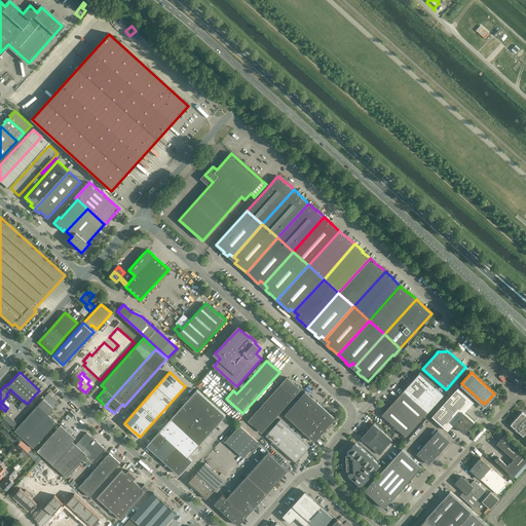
[(419,373),(382,414),(406,437),(444,395),(419,373)]
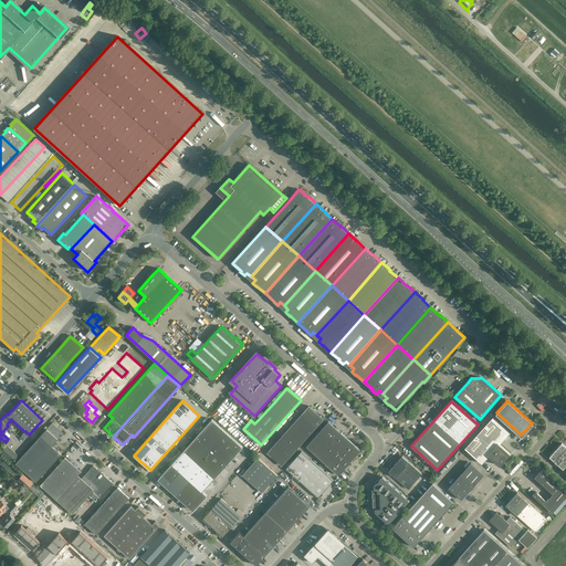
[(308,406),(302,413),(266,452),(282,465),(316,427),(324,419),(308,406)]
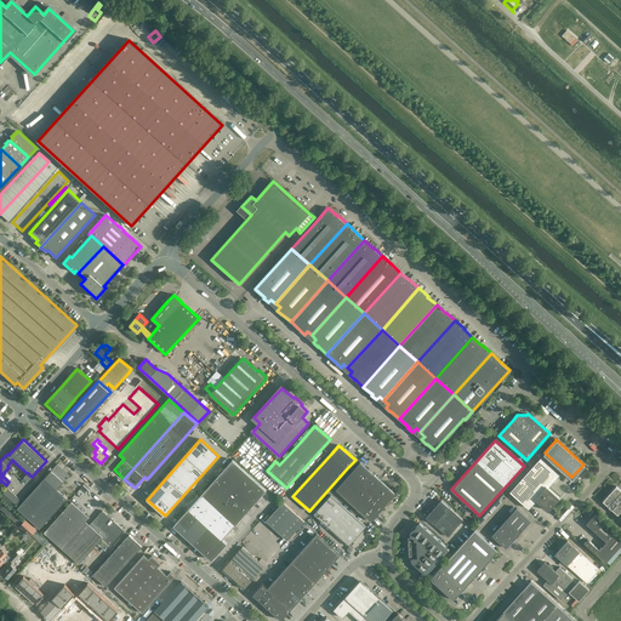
[(548,511),(560,497),(548,486),(559,474),(540,457),(510,491),(529,508),(536,500),(548,511)]
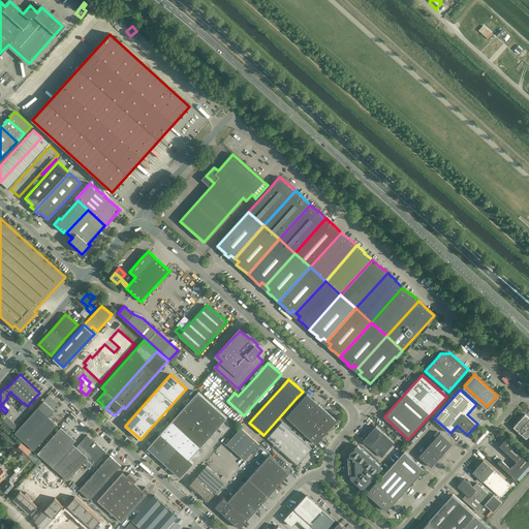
[(197,392),(190,400),(219,427),(227,417),(197,392)]
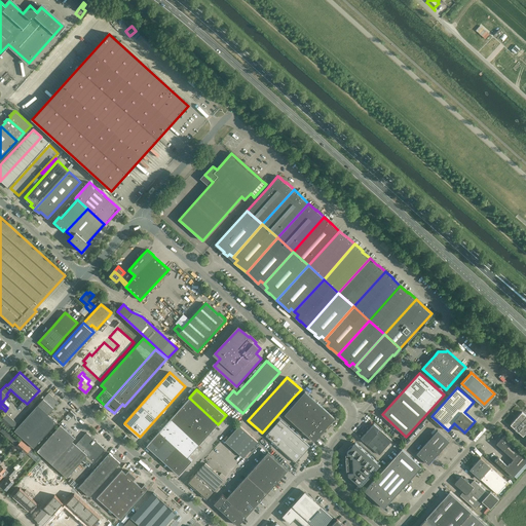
[(314,441),(335,418),(305,391),(285,414),(314,441)]
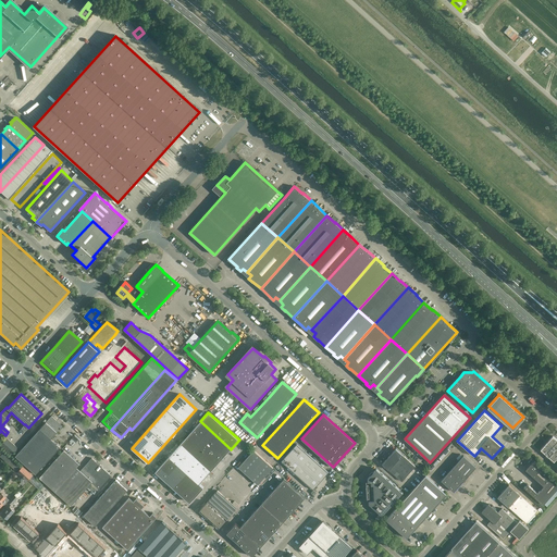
[(47,421),(40,429),(15,456),(36,474),(60,447),(51,438),(62,426),(57,421),(51,416),(47,421)]
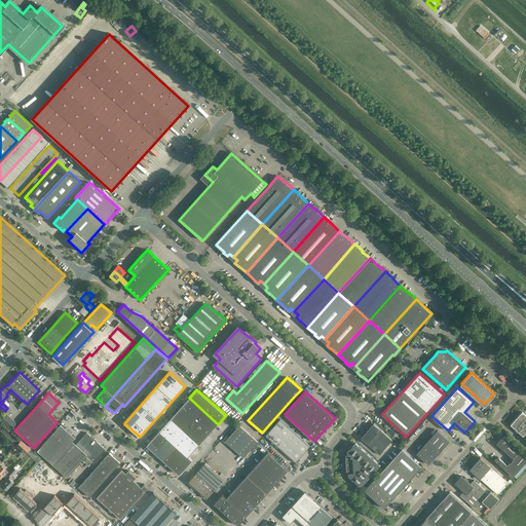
[(218,424),(189,398),(182,406),(211,433),(218,424)]
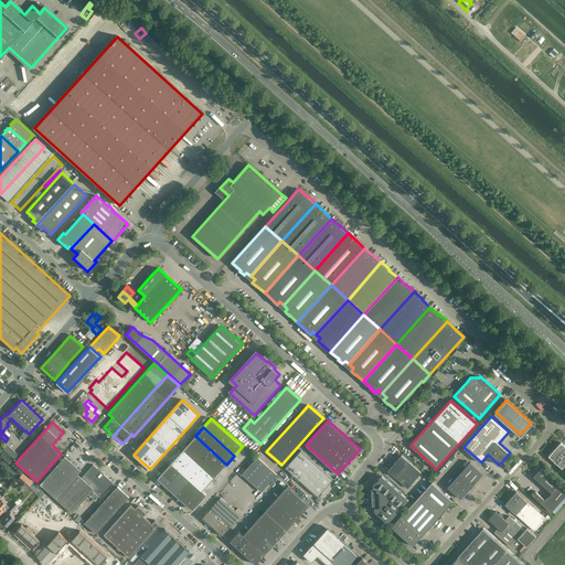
[(226,465),(195,436),(183,449),(214,478),(226,465)]
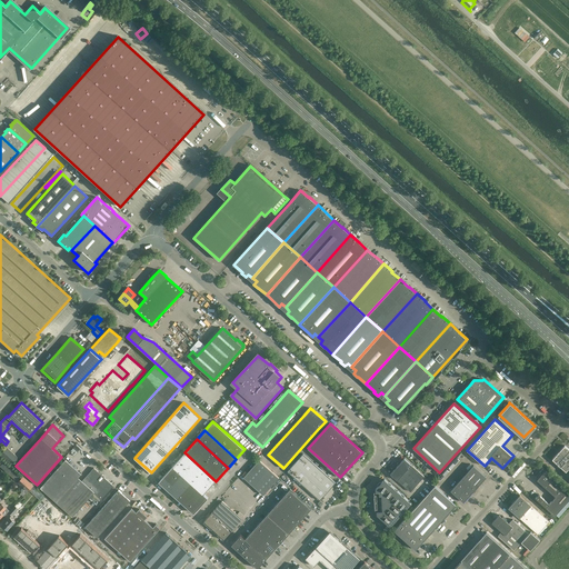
[(566,471),(568,468),(568,449),(565,446),(552,459),(566,471)]
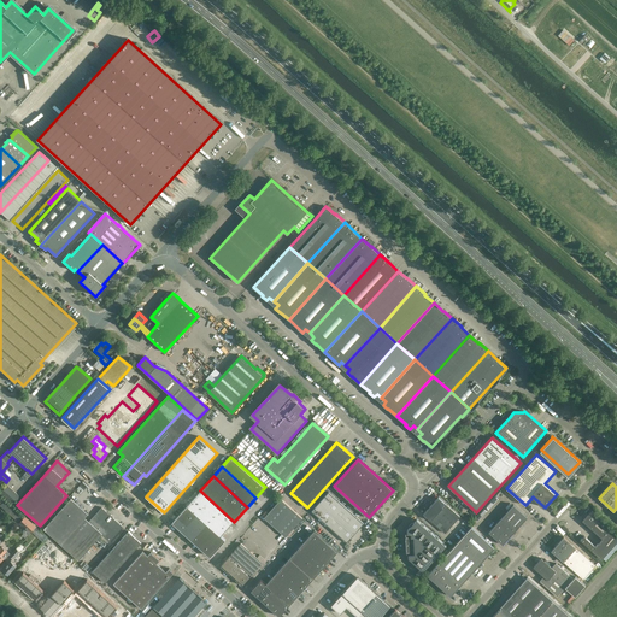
[(13,504),(21,497),(7,485),(0,493),(13,504)]
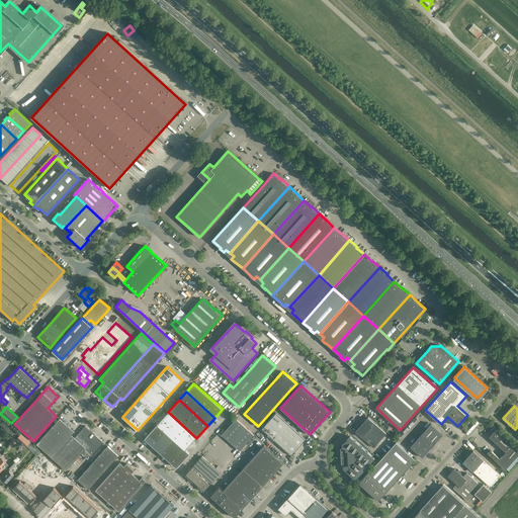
[(196,438),(168,412),(157,424),(166,431),(173,438),(181,446),(186,449),(196,438)]
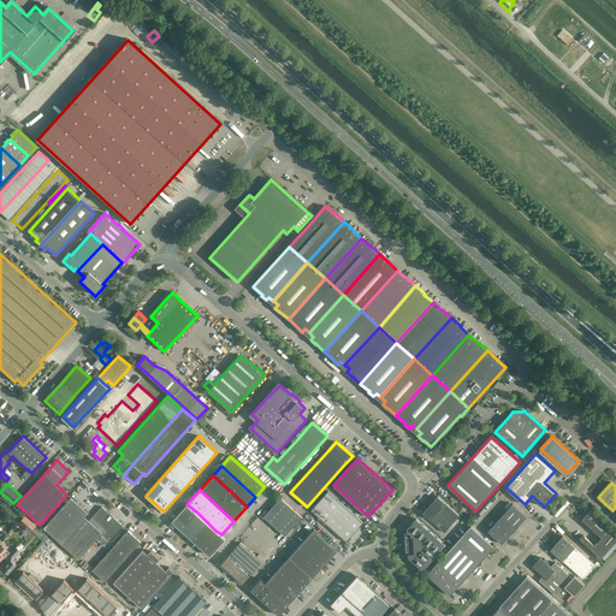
[(312,510),(347,542),(363,522),(329,491),(312,510)]
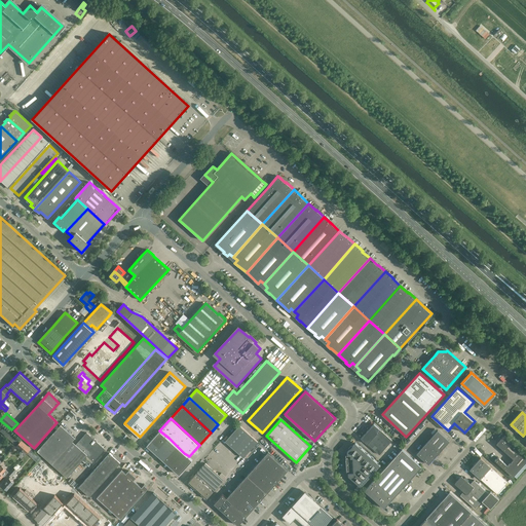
[(392,440),(374,424),(374,423),(361,438),(379,454),(392,440)]
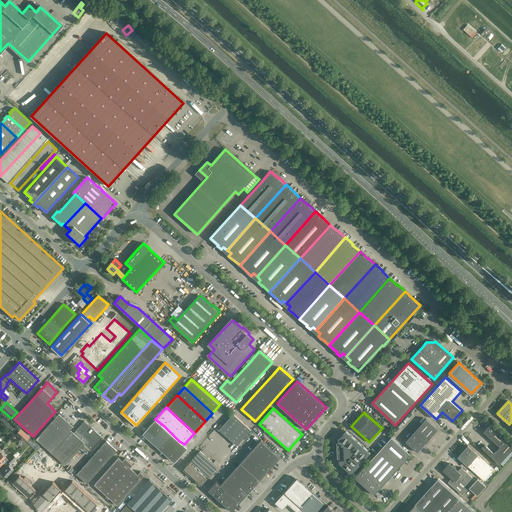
[(102,437),(84,421),(73,433),(70,430),(73,427),(59,414),(36,439),(65,465),(85,443),(92,449),(102,437)]
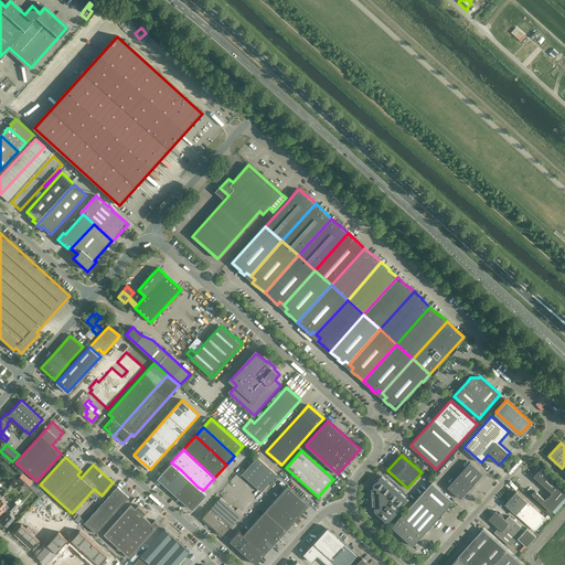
[(262,491),(277,475),(257,457),(242,475),(262,491)]
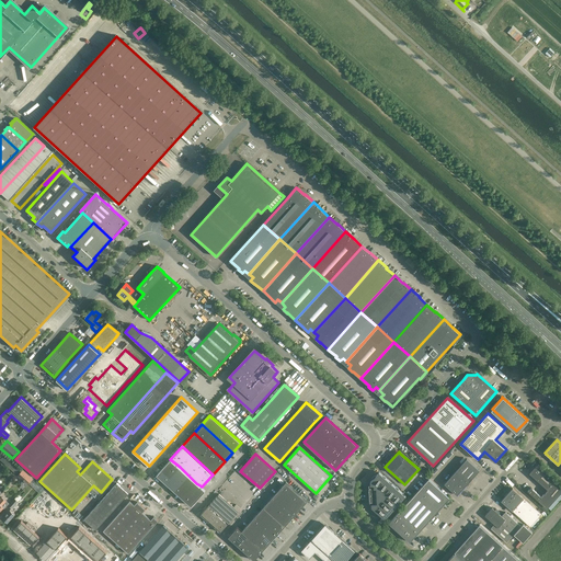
[(4,455),(0,459),(8,466),(12,461),(4,455)]
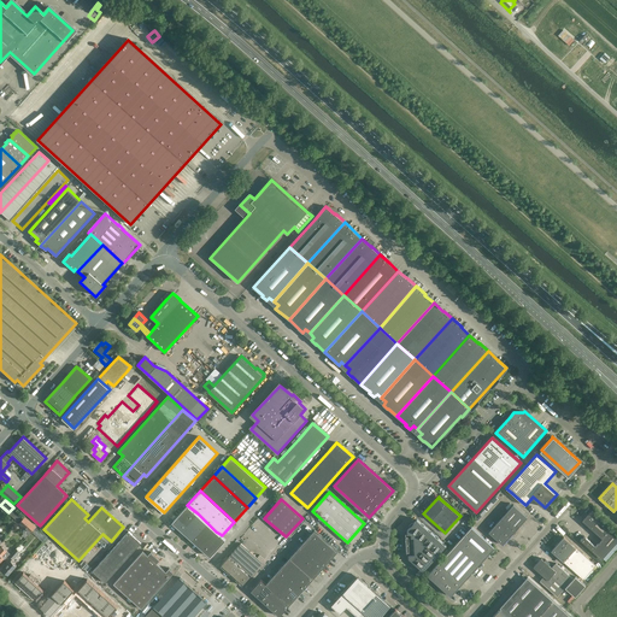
[(174,521),(183,529),(198,513),(187,505),(174,521)]
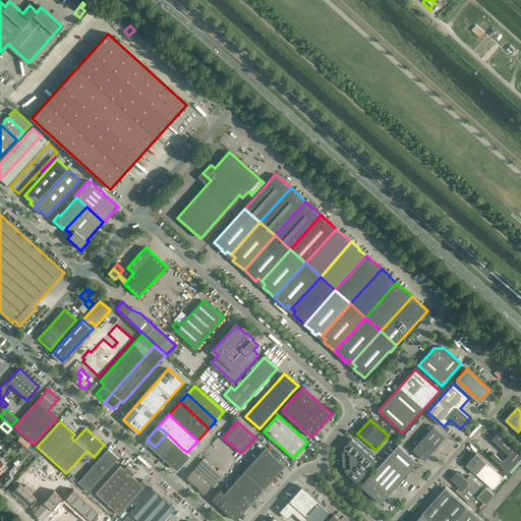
[(433,426),(425,436),(423,433),(421,437),(423,438),(412,449),(424,460),(445,437),(433,426)]
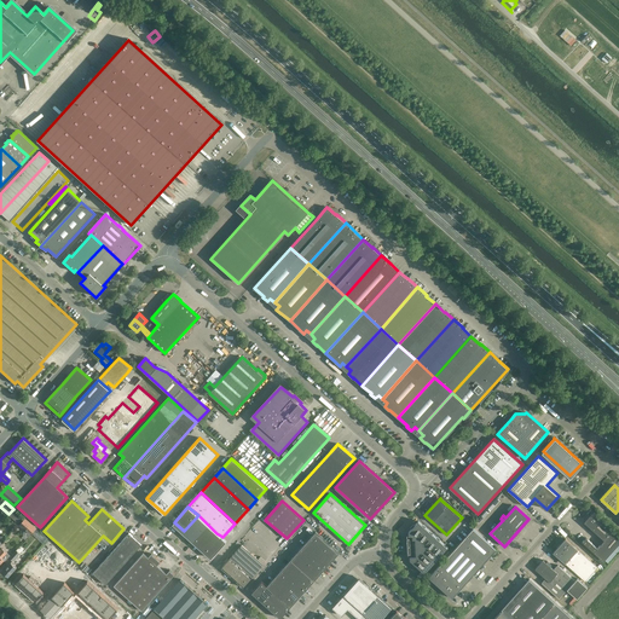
[(17,522),(22,516),(13,509),(9,514),(17,522)]
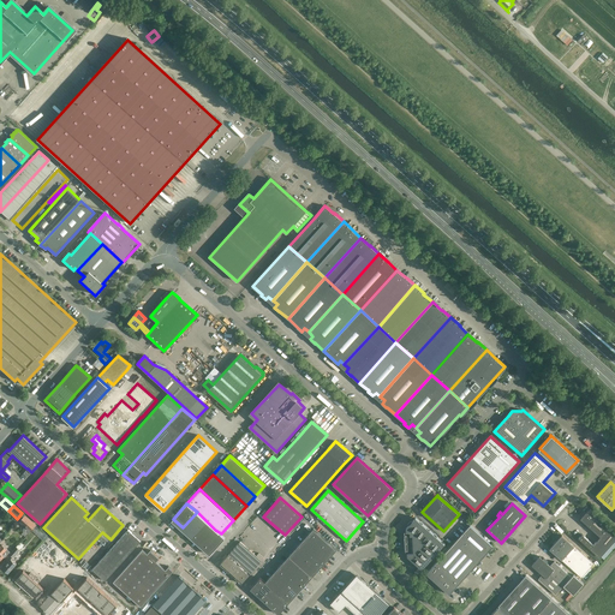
[(614,531),(589,508),(580,518),(601,536),(593,544),(583,533),(579,538),(599,556),(601,556),(604,560),(614,547),(614,531)]
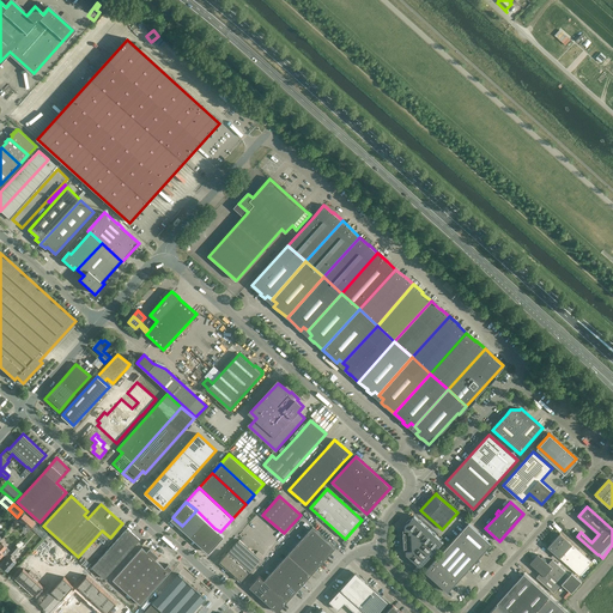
[(196,510),(182,526),(192,534),(205,519),(196,510)]
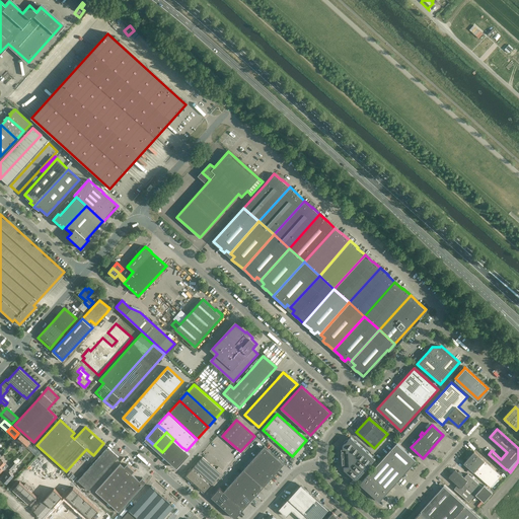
[(20,435),(16,440),(25,448),(26,447),(30,443),(28,442),(20,435)]
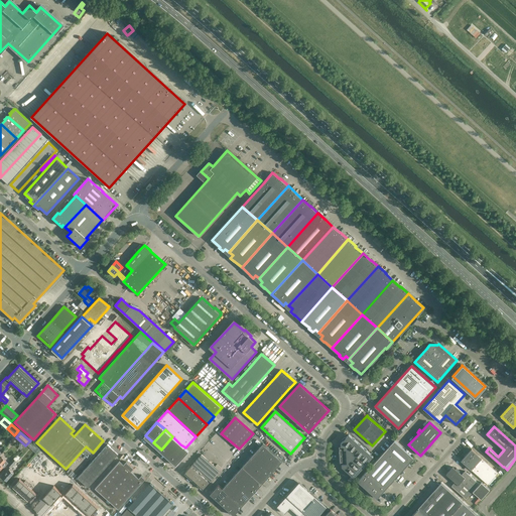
[(354,477),(373,456),(349,434),(341,443),(342,467),(354,477)]
